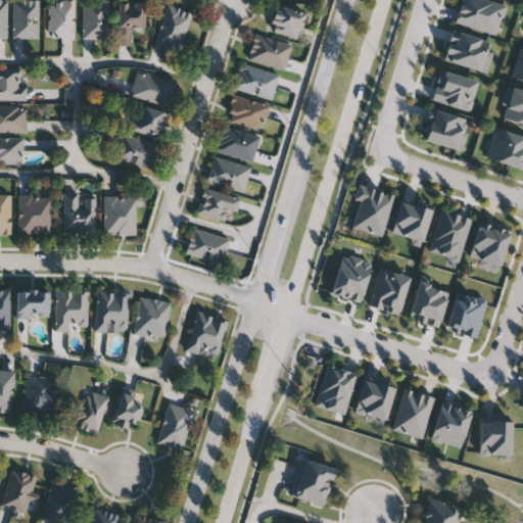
[(38,0),(38,39),(12,39),(12,0),(38,0)]
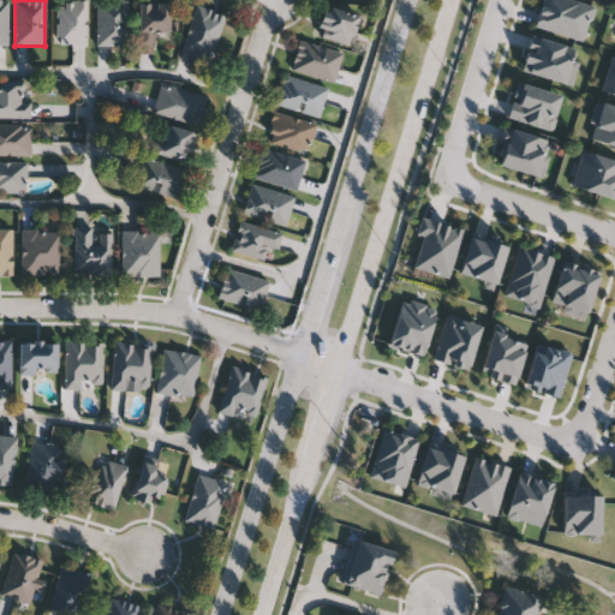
[(57,46),(57,0),(85,0),(85,46),(57,46)]
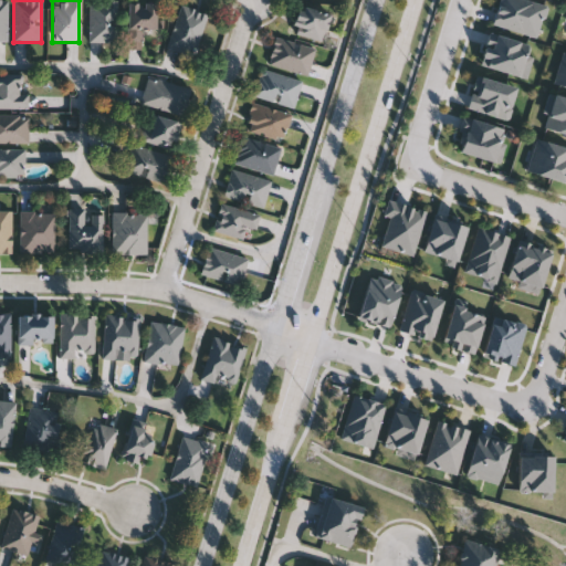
[(115,0),(115,42),(88,42),(88,0),(115,0)]
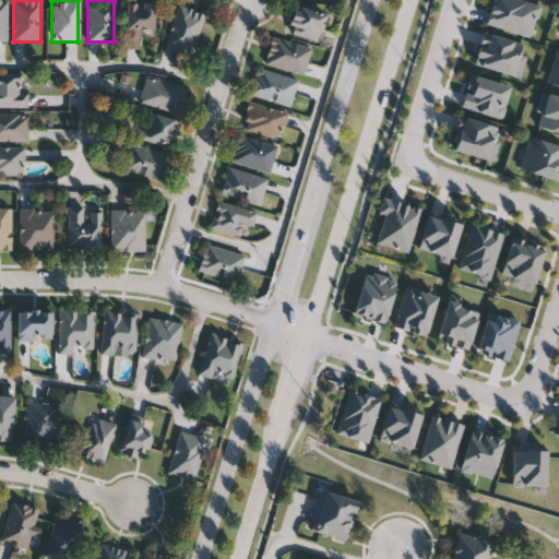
[(141,30),(141,43),(126,42),(126,2),(153,2),(153,30),(141,30)]
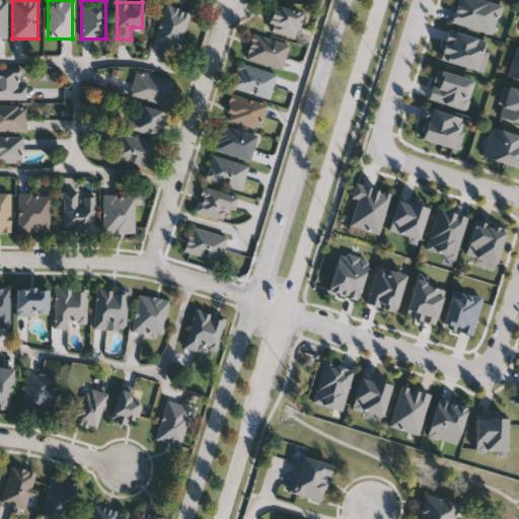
[(303,14),(294,40),(267,29),(276,4),(303,14)]
